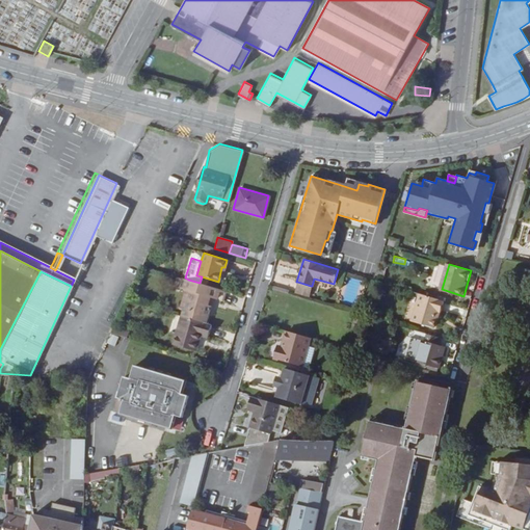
[(208,305),(210,296),(216,297),(219,289),(200,283),(188,280),(186,289),(192,291),(189,299),(186,298),(181,315),(206,322),(211,306),(208,305)]
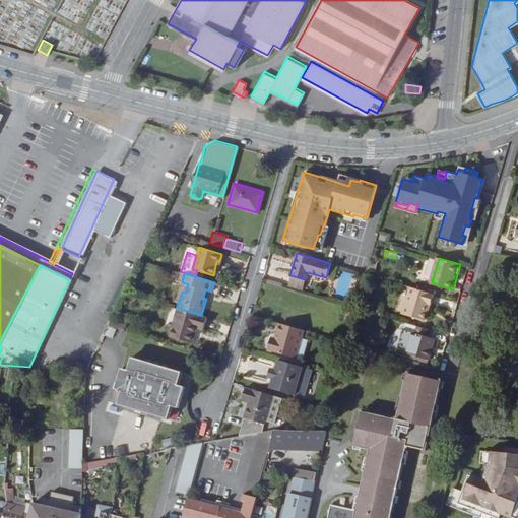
[(290,275),(286,287),(301,292),(304,279),(290,275)]
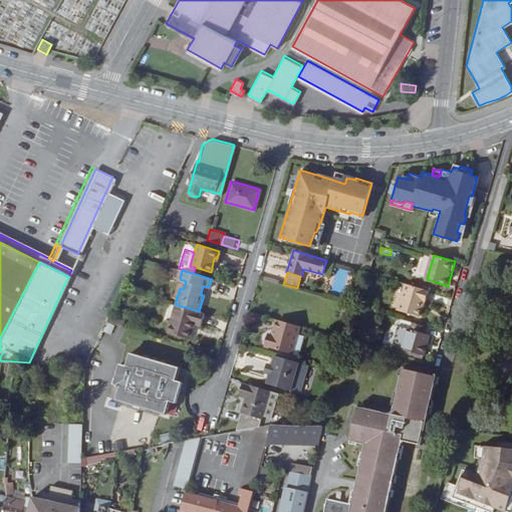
[(407,282),(400,309),(421,315),(425,299),(428,300),(431,289),(407,282)]
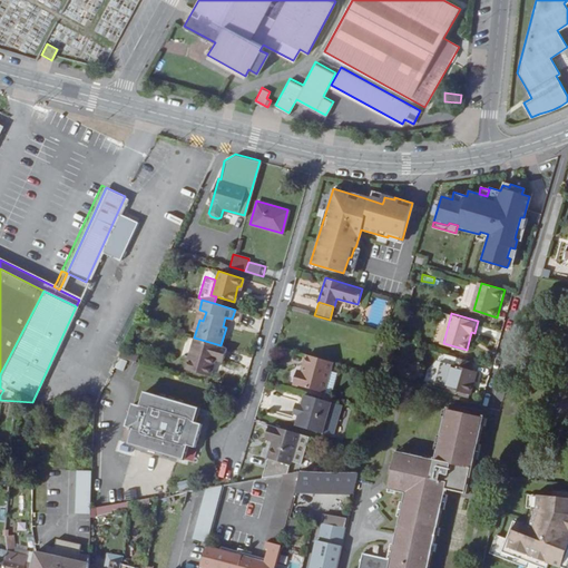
[(194,338),(185,368),(209,375),(214,358),(222,360),(226,346),(221,345),(194,338)]
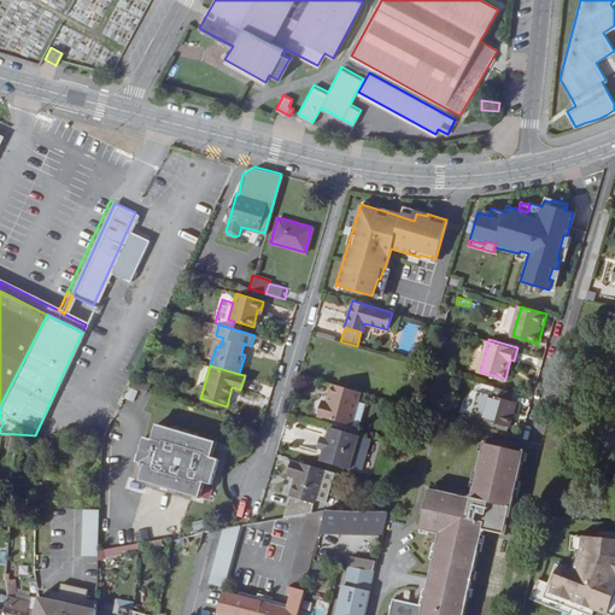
[(146,385),(129,380),(127,386),(145,391),(146,385)]
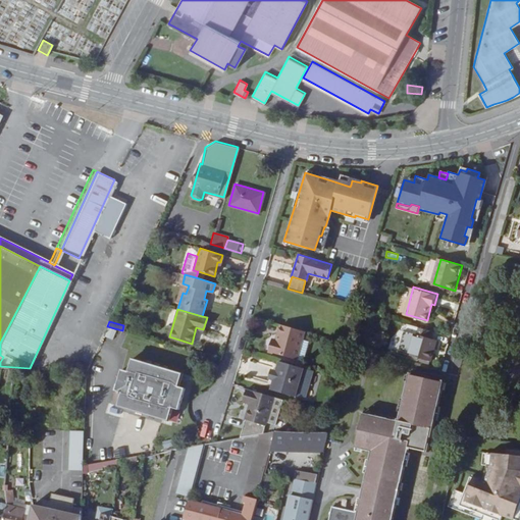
[(271,339),(267,352),(295,359),(303,330),(279,324),(275,340),(271,339)]
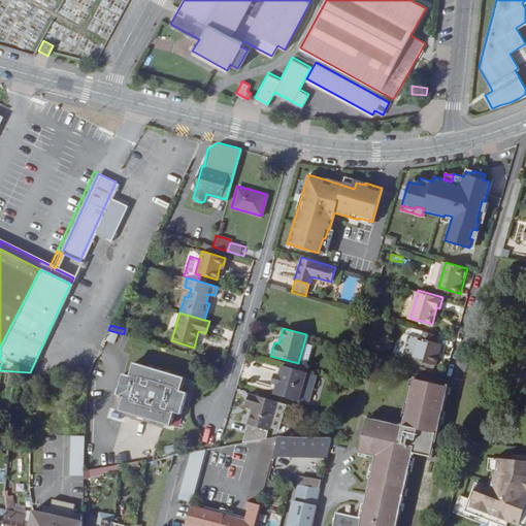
[(434,365),(440,344),(434,342),(436,334),(420,330),(412,359),(434,365)]
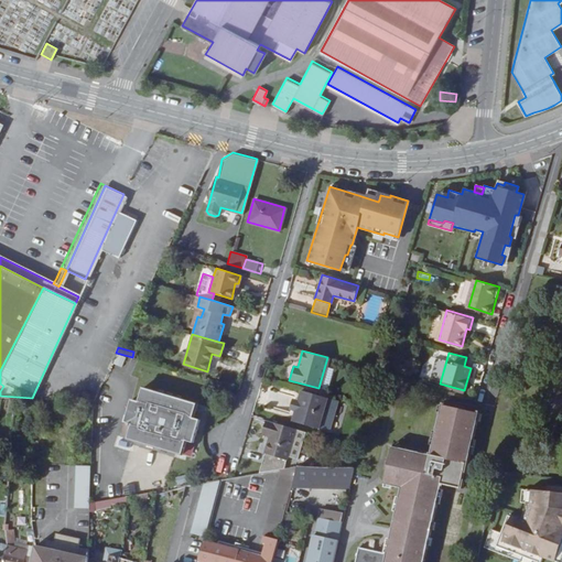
[(119,435),(182,454),(186,440),(193,442),(200,419),(193,417),(196,402),(142,387),(138,400),(130,399),(119,435)]
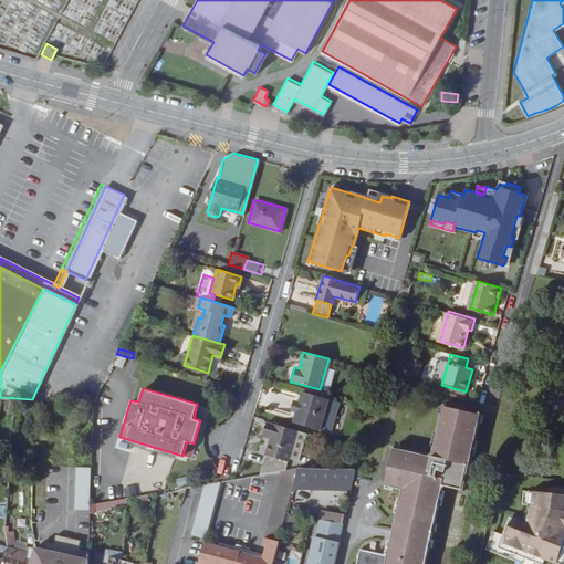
[(319,429),(329,399),(311,394),(302,392),(299,401),(299,403),(301,404),(302,407),(302,409),(299,413),(295,411),(292,421),(319,429)]
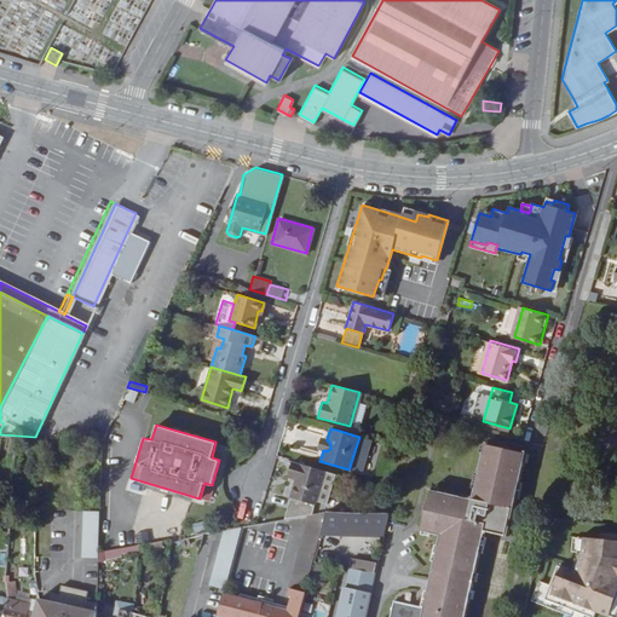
[(327,440),(327,439),(321,438),(318,449),(323,450),(327,451),(330,448),(330,445),(329,442),(327,440)]
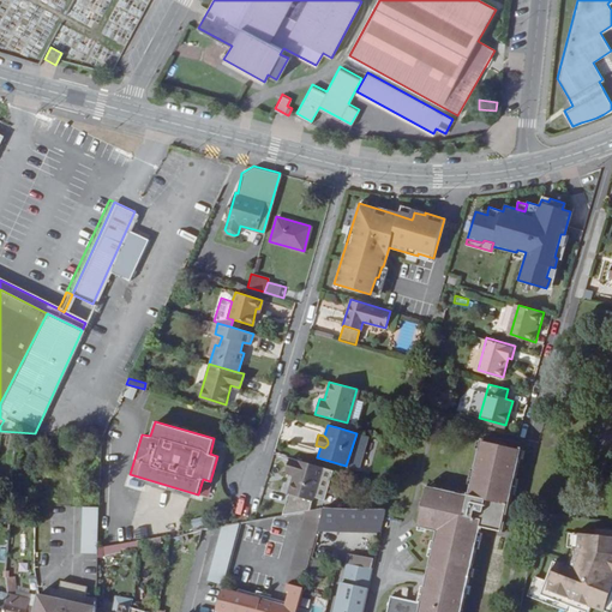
[(417,601),(389,595),(385,611),(463,611),(483,526),(505,532),(522,450),(474,439),(462,491),(427,483),(415,532),(431,535),(417,601)]
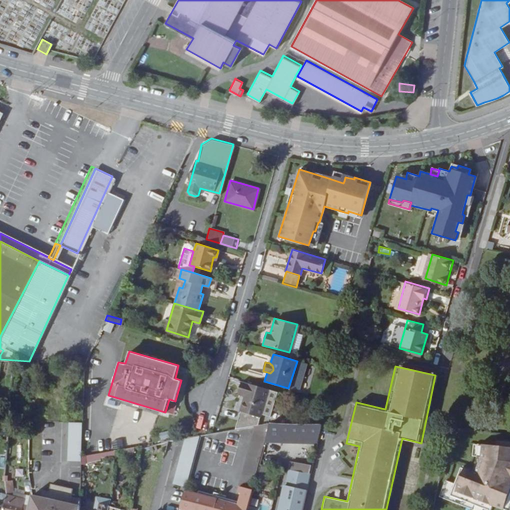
[(263,387),(242,381),(238,393),(245,396),(236,429),(253,426),(259,425),(261,417),(270,419),(278,391),(274,390),(269,388),(263,387)]
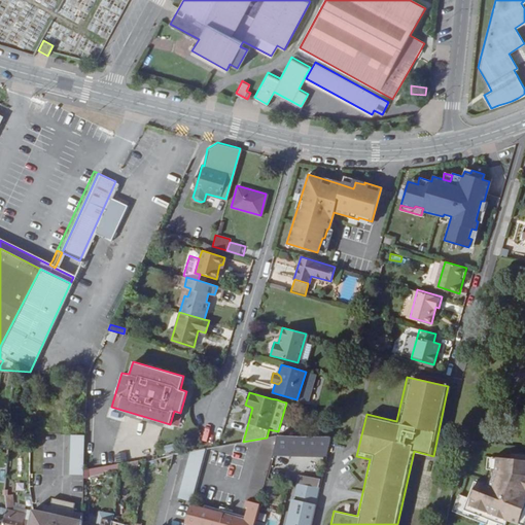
[(69,474),(82,474),(83,434),(70,434),(69,474)]
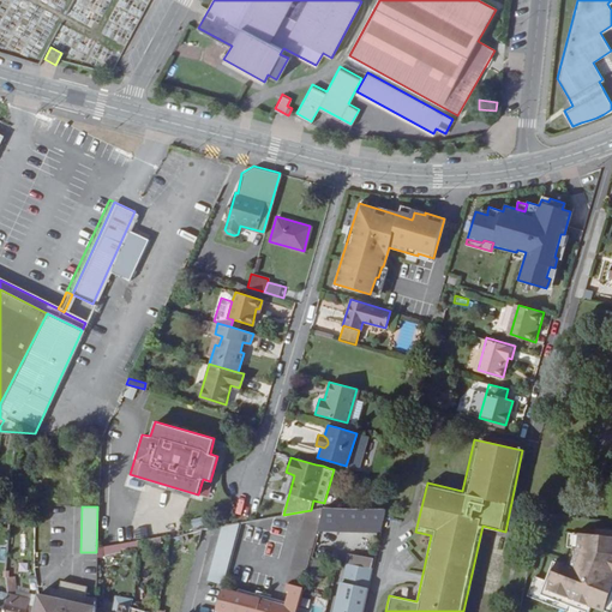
[(293,611),(318,525),(323,508),(311,510),(304,511),(285,582),(289,583),(283,605),(257,598),(252,611),(293,611)]
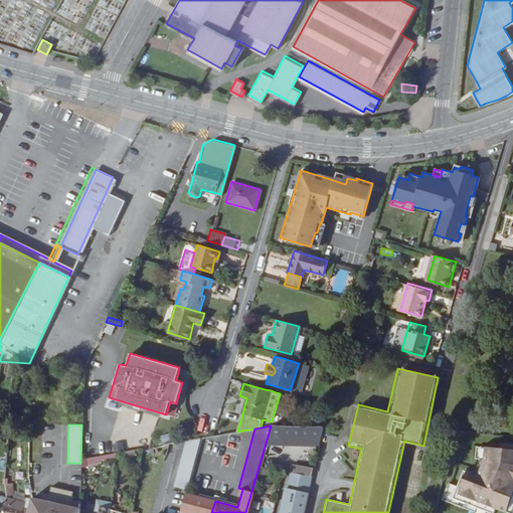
[(319,441),(322,428),(315,426),(271,425),(267,440),(319,441)]
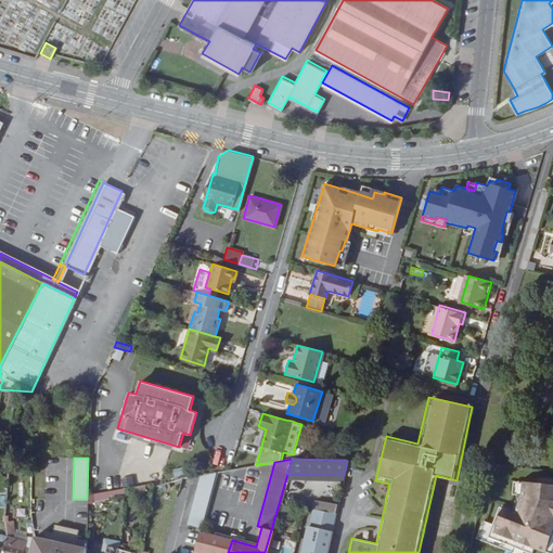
[(178,488),(213,483),(216,472),(211,473),(207,473),(180,478),(178,487),(178,488)]
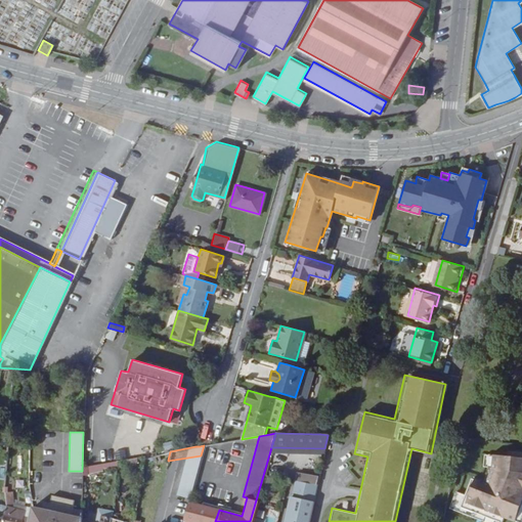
[(149,465),(168,460),(170,451),(166,452),(165,451),(147,457),(149,465)]
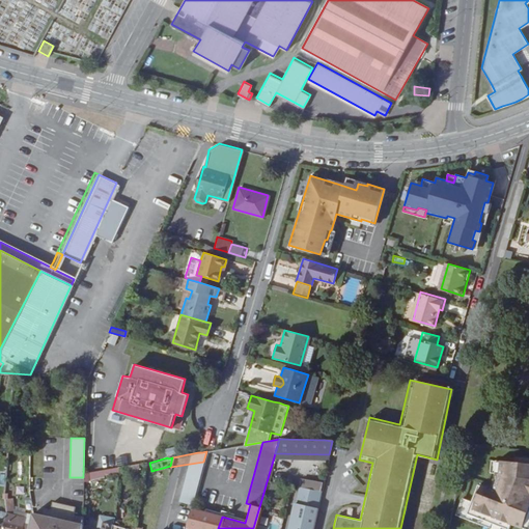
[(476,484),(466,514),(505,528),(507,528),(509,523),(525,528),(528,528),(528,460),(514,458),(514,463),(494,461),(493,474),(498,474),(492,491),(476,484)]
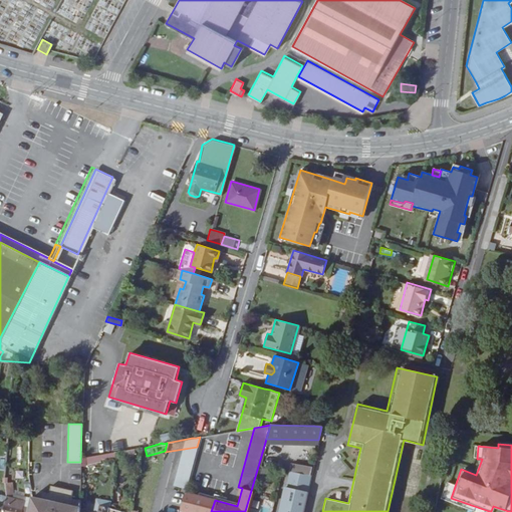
[(119,451),(119,457),(136,454),(135,448),(119,451)]
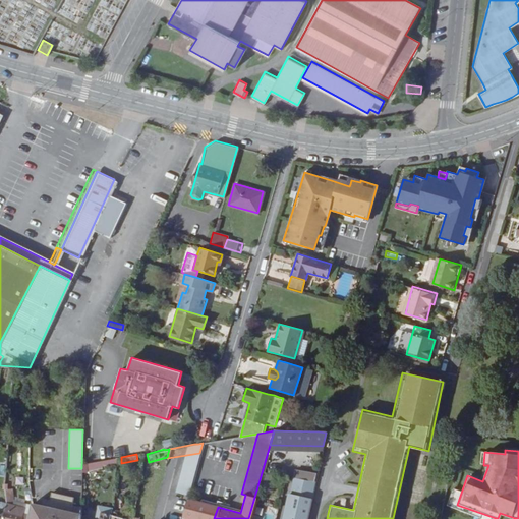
[(91,462),(92,469),(100,468),(100,466),(115,463),(115,458),(114,458),(113,458),(101,461),(95,462),(91,462)]
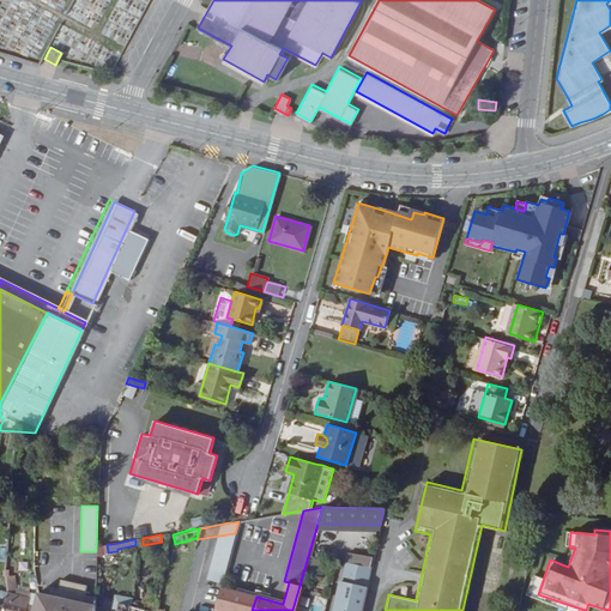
[(370,567),(373,557),(348,551),(345,561),(370,567)]
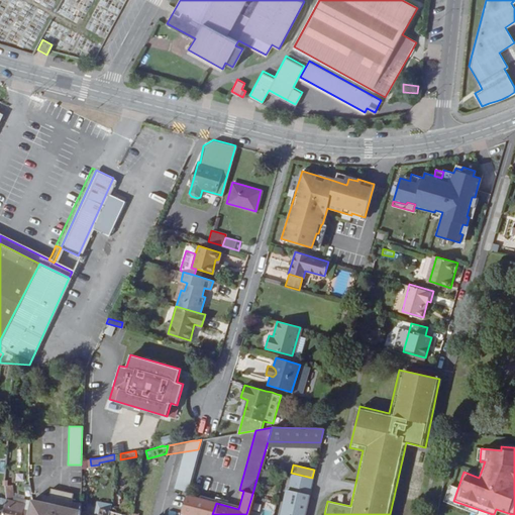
[(303,514),(312,478),(291,473),(280,514),(303,514)]
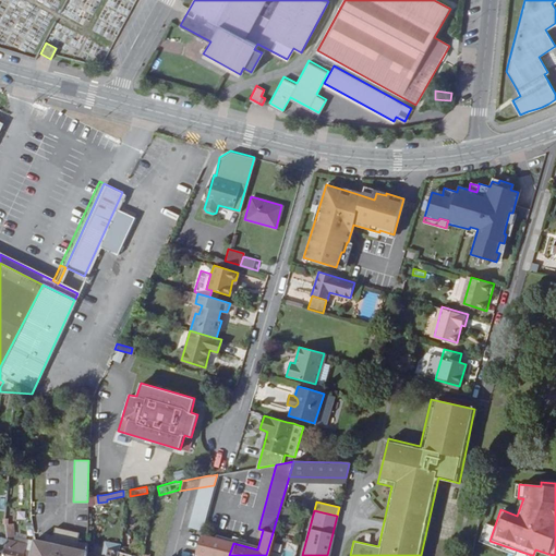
[(3,523),(5,538),(5,539),(1,555),(28,555),(29,553),(33,540),(29,540),(14,535),(12,523),(3,523)]
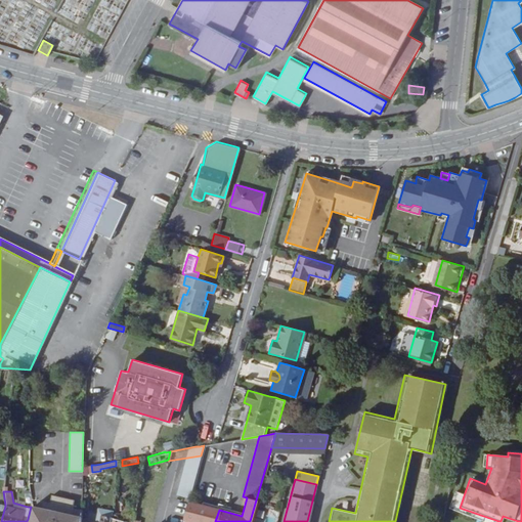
[(48,503),(71,507),(73,498),(50,494),(48,503)]
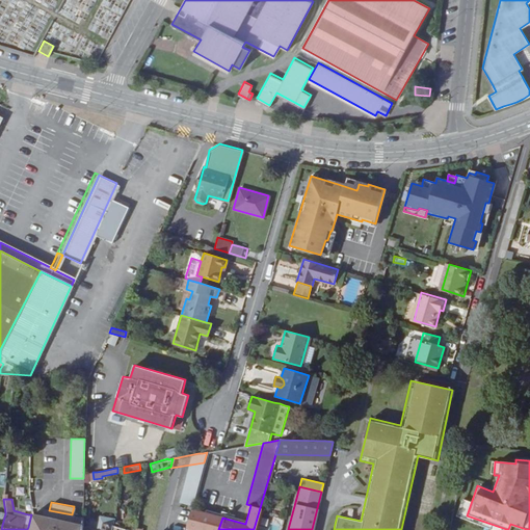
[(82,529),(82,528),(82,517),(72,514),(49,510),(42,508),(41,517),(31,514),(28,527),(27,529),(82,529)]
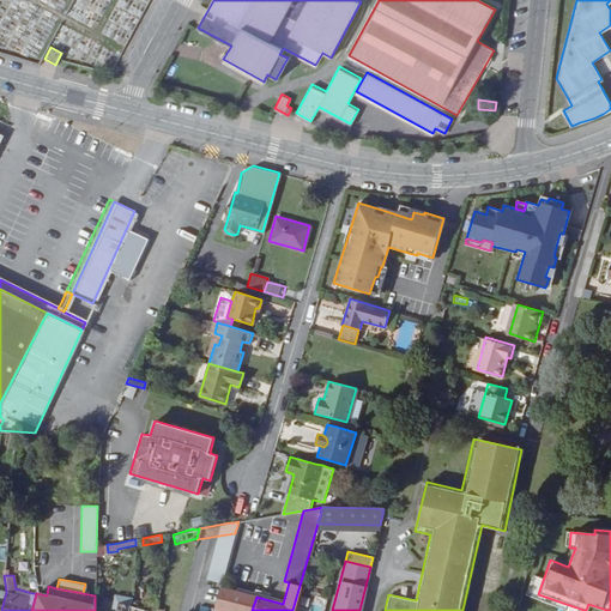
[(223,610),(252,610),(256,597),(221,587),(215,609),(223,610)]
